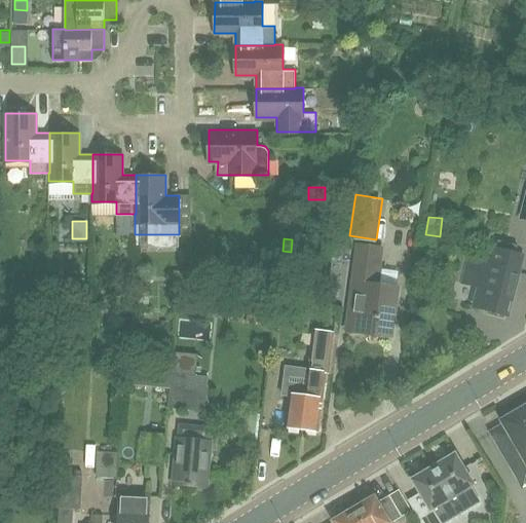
[(466,258),(461,281),(486,287),(481,305),(481,306),(508,313),(523,254),(515,252),(517,244),(497,238),(491,264),(466,258)]
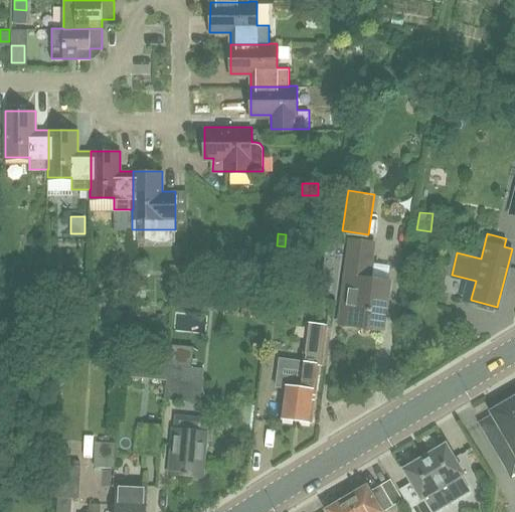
[(340,322),(383,327),(390,280),(369,277),(374,241),(351,238),(340,322)]
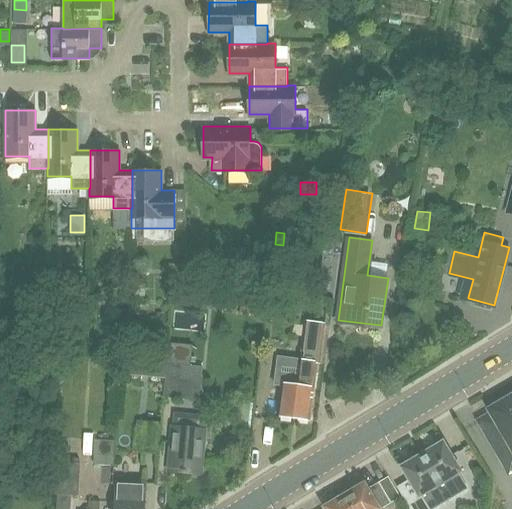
[(309,418),(317,360),(320,361),(322,352),(326,321),(303,319),(299,349),(307,350),(306,359),(300,358),(298,372),(276,369),(274,382),(282,383),(278,414),(309,418)]
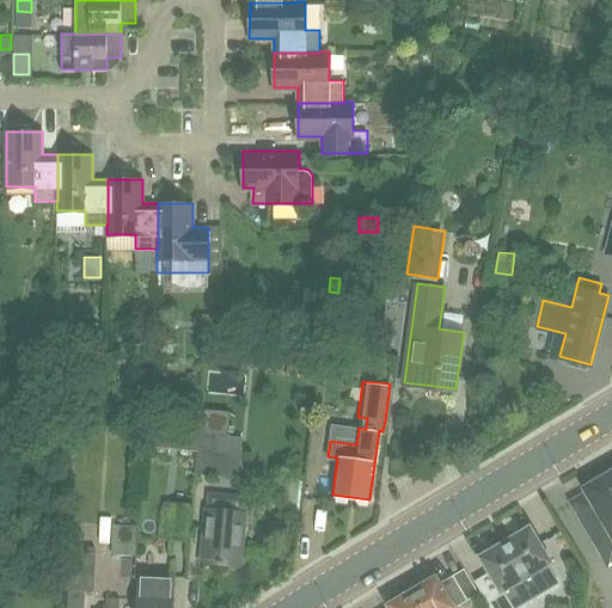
[(203,407),(201,431),(227,434),(230,411),(203,407)]
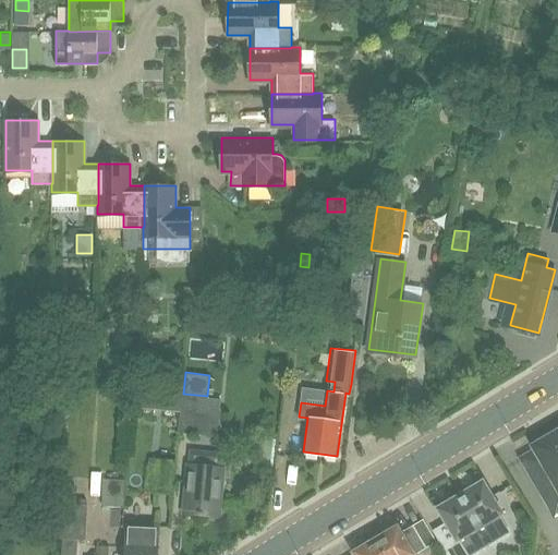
[(179,410),(181,394),(138,389),(137,406),(179,410)]
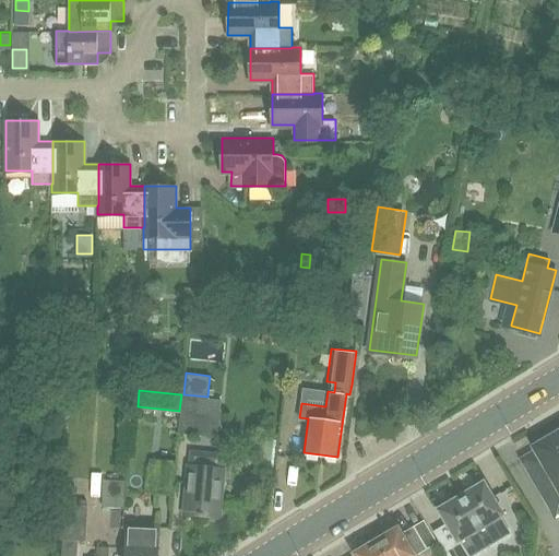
[(183,394),(181,394),(178,430),(217,435),(221,398),(207,397),(183,394)]
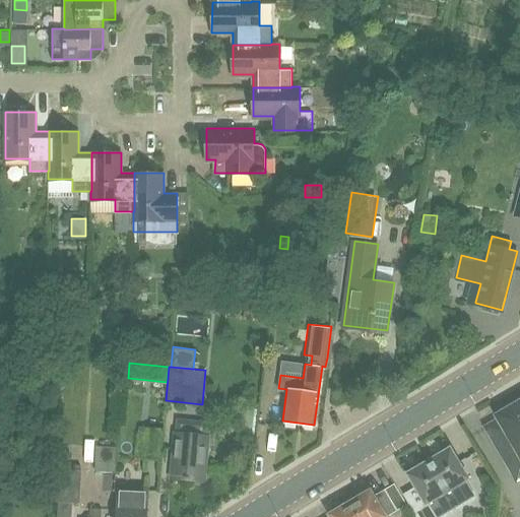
[(151,412),(169,412),(169,401),(151,401),(151,412)]
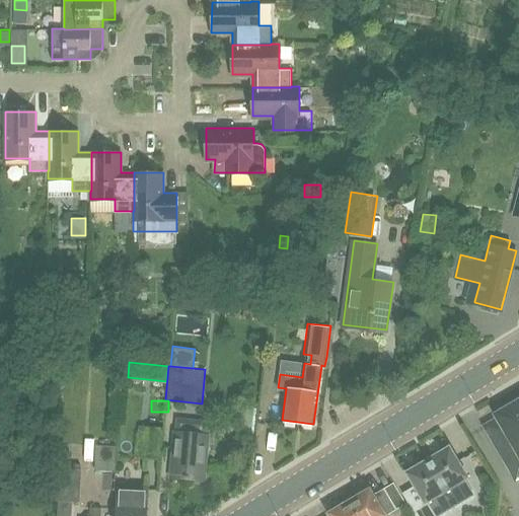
[(518,473),(518,400),(498,414),(500,418),(488,425),(517,475),(518,473)]
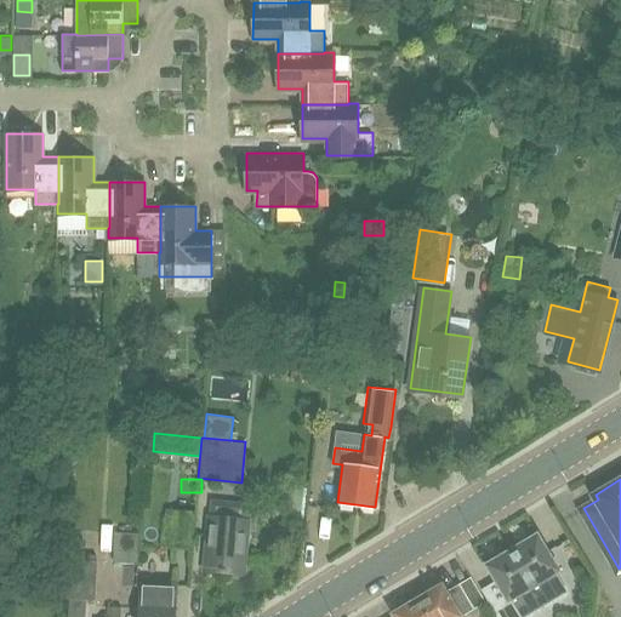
[(212,513),(216,484),(204,483),(201,512),(212,513)]
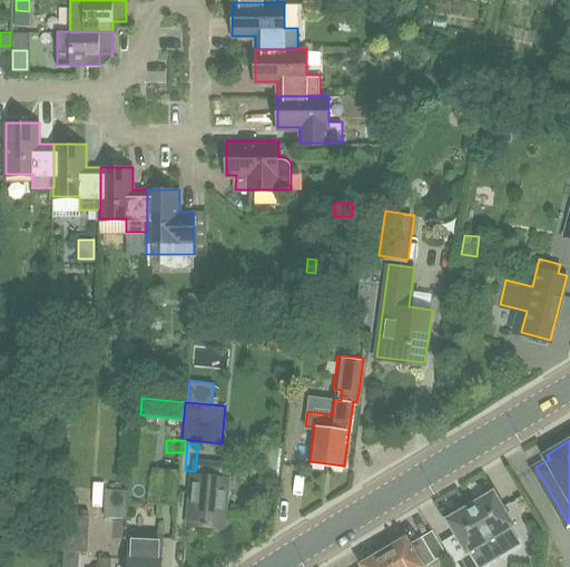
[(278,446),(264,443),(259,476),(275,478),(278,446)]
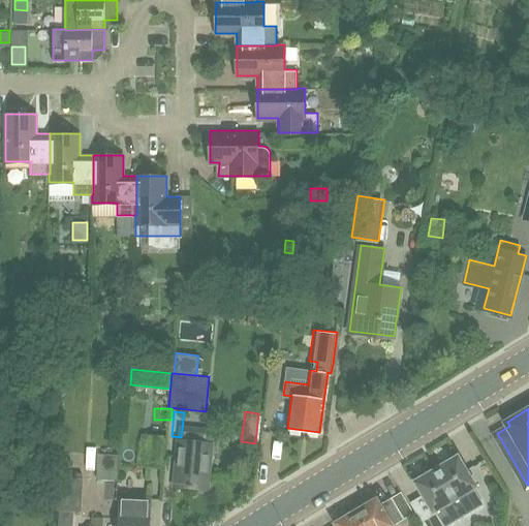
[(208,489),(212,442),(178,438),(174,486),(208,489)]
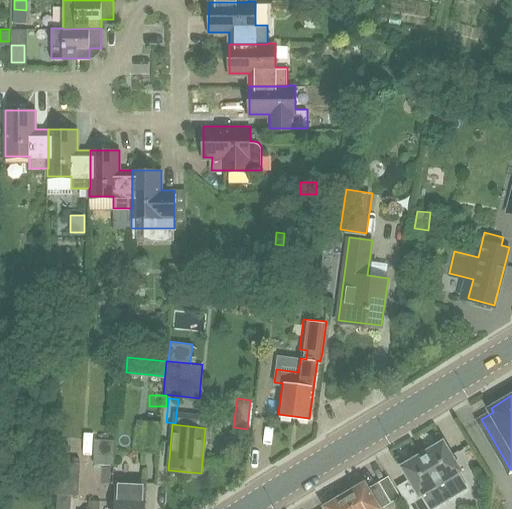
[(445,439),(402,464),(410,478),(399,484),(411,506),(411,508),(428,508),(433,507),(428,498),(443,490),(448,498),(449,497),(467,486),(459,472),(462,470),(463,470),(445,439)]
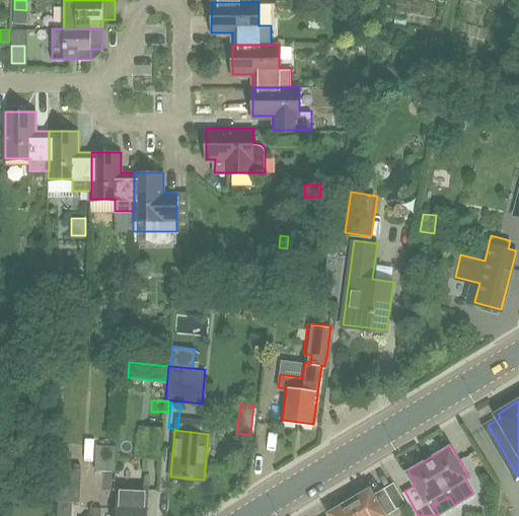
[(80,467),(58,466),(56,499),(79,500),(80,467)]
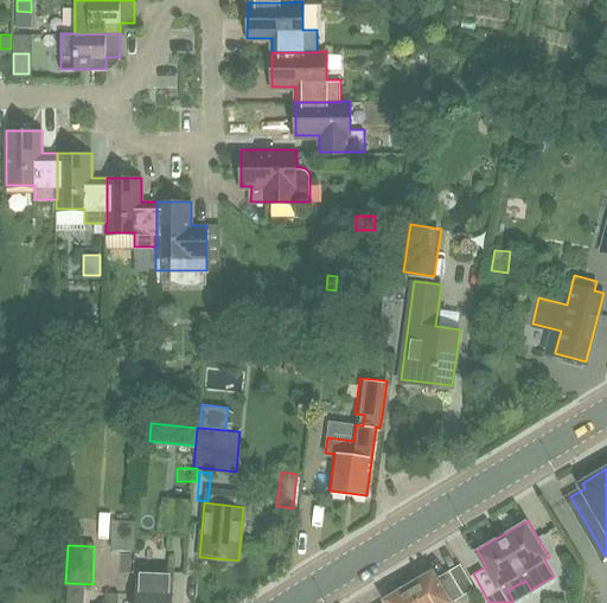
[(460,564),(449,570),(464,594),(474,587),(460,564)]
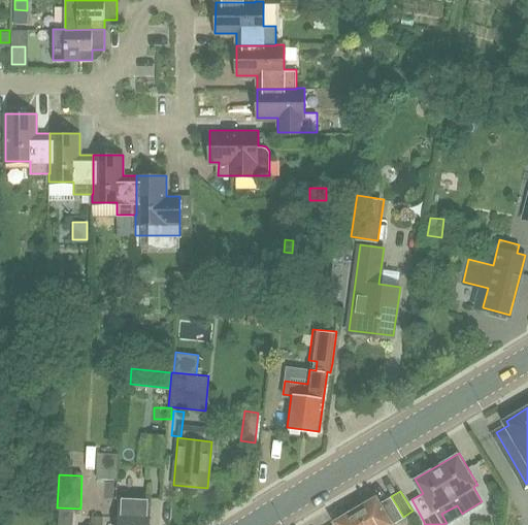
[(149,524),(151,493),(135,493),(120,492),(118,524),(149,524)]
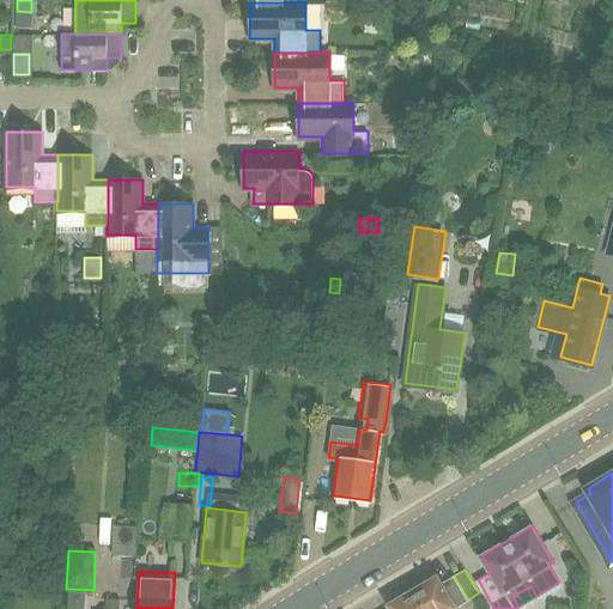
[(451,608),(456,607),(438,576),(425,583),(424,580),(412,588),(424,608),(451,608)]
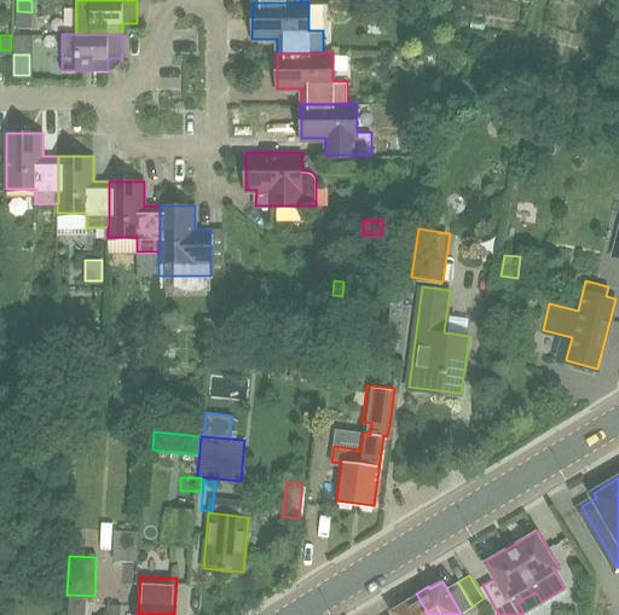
[(428,614),(416,593),(404,599),(406,602),(394,609),(397,614),(428,614)]
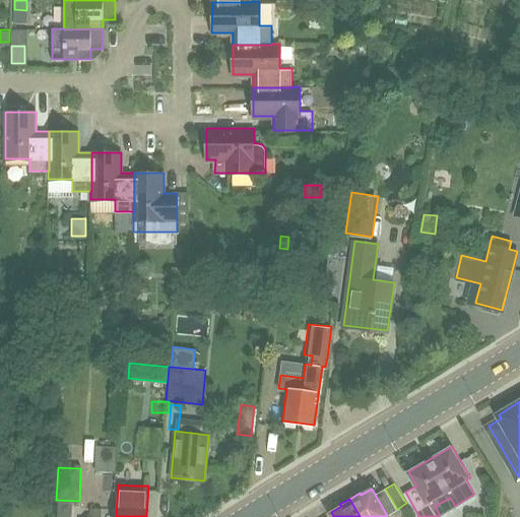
[(101,516),(102,507),(89,506),(88,516),(101,516)]
